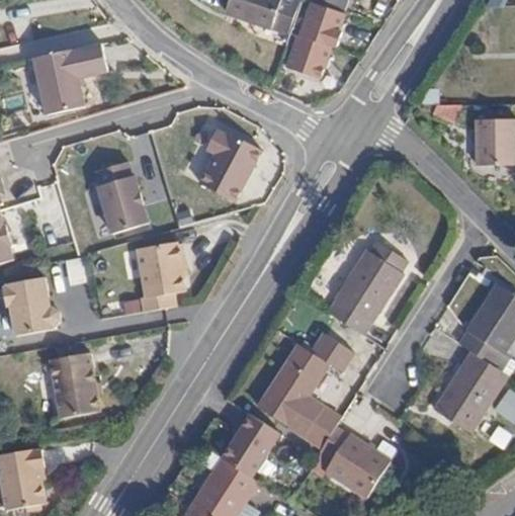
[(223,0),(221,9),(286,33),(297,2),(291,0),(223,0)]
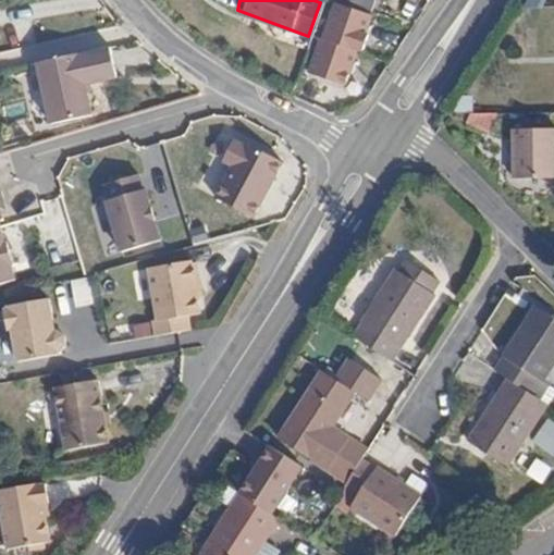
[(330,0),(368,13),(371,0),(330,0)]
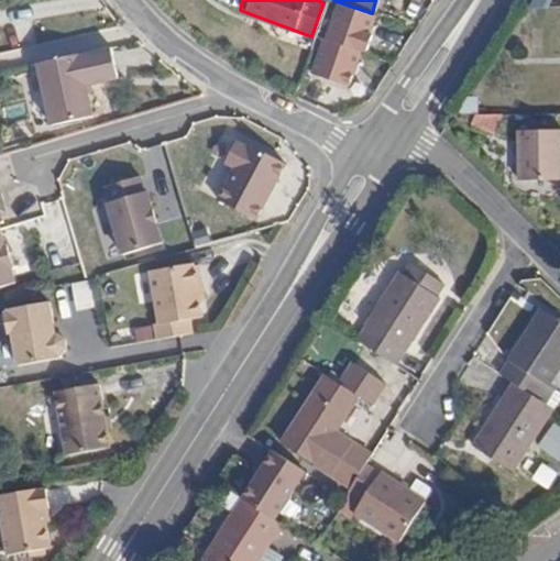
[(365,32),(372,14),(335,2),(321,39),(319,37),(306,73),(343,86),(357,50),(359,51),(359,47),(362,48),(369,33),(365,32)]
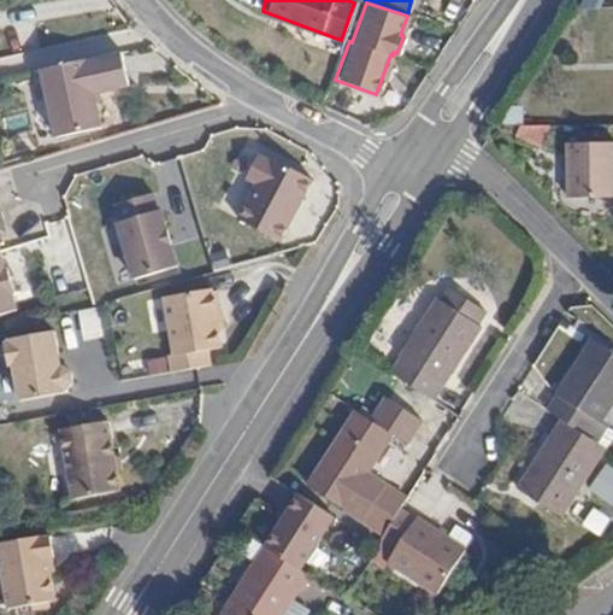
[(59,139),(104,128),(95,95),(130,87),(122,52),(41,70),(59,139)]
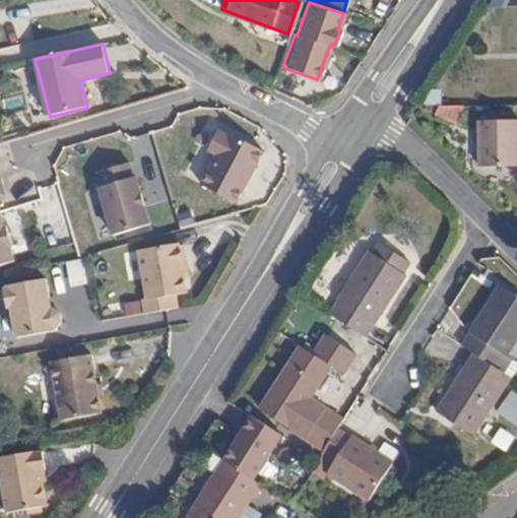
[(516,164),(516,118),(476,119),(477,165),(516,164)]
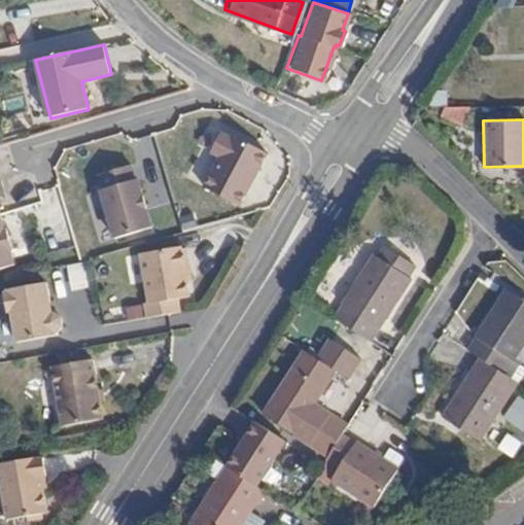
[(272,160),(239,138),(237,140),(229,134),(216,152),(224,159),(206,186),(239,209),(272,160)]
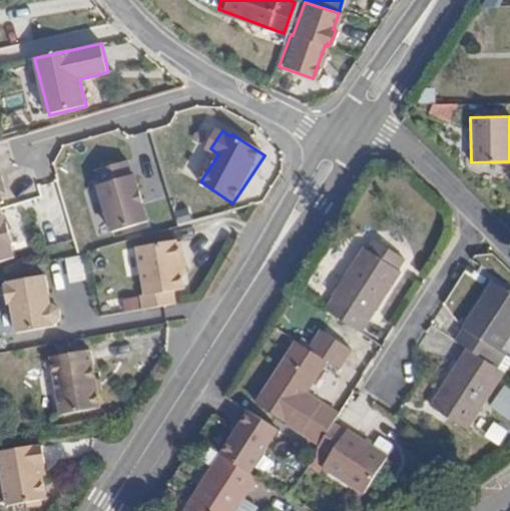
[(133,176),(128,161),(97,170),(101,184),(99,185),(113,232),(148,222),(135,175),(133,176)]
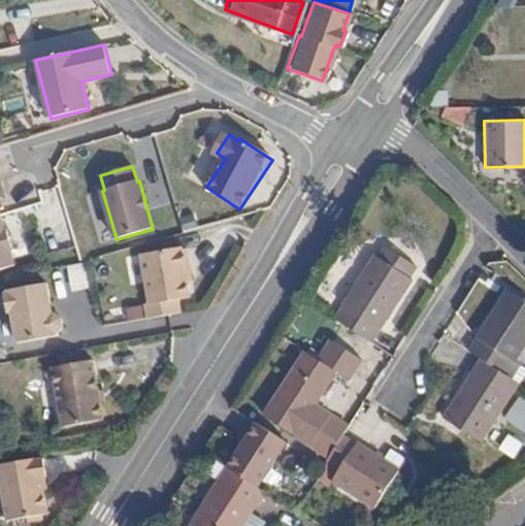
[(0,267),(15,263),(10,249),(13,248),(7,228),(5,229),(1,216),(0,216),(0,267)]
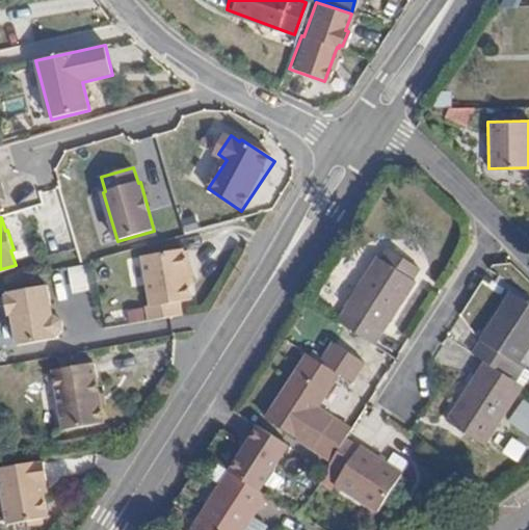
[(376,260),(336,321),(372,345),(413,281),(410,279),(417,267),(387,248),(380,259),(377,258),(376,260)]
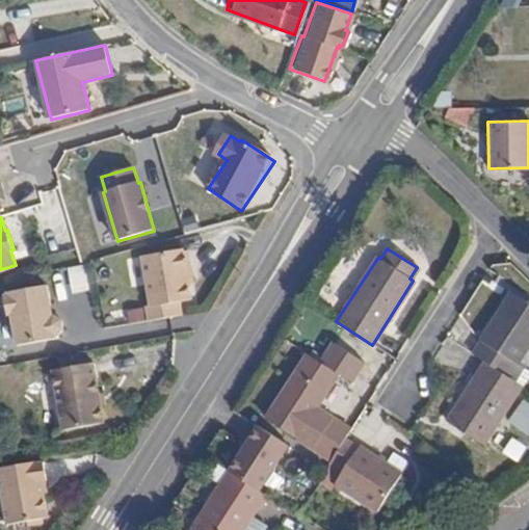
[(179,249),(138,258),(148,306),(142,307),(144,321),(178,316),(175,302),(187,300),(182,271),(188,270),(184,253),(180,254),(179,249)]
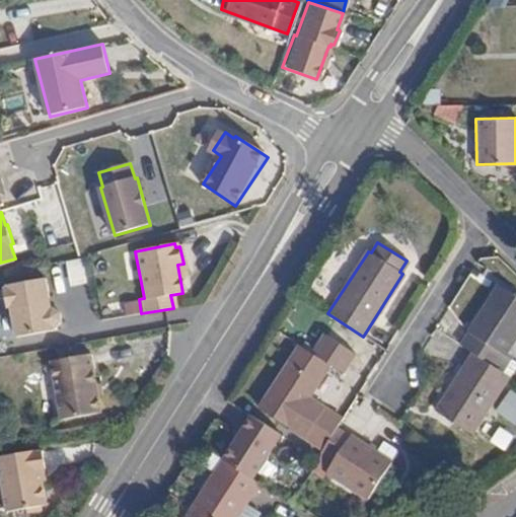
[(7,304),(12,336),(50,328),(50,326),(53,326),(57,320),(56,312),(49,308),(46,308),(41,276),(3,284),(3,287),(0,288),(0,292),(3,305),(7,304)]
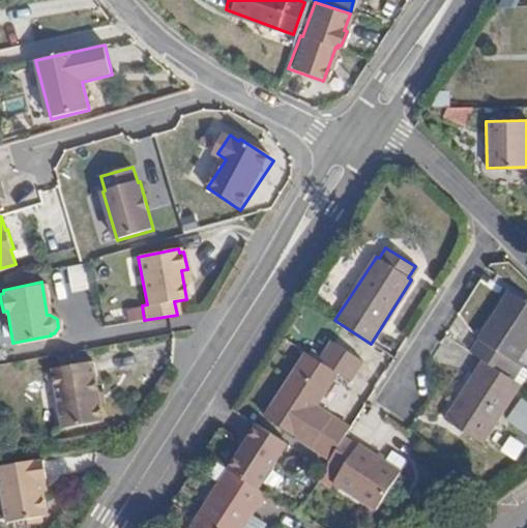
[(468,351),(480,359),(507,377),(526,343),(526,302),(507,290),(468,351)]
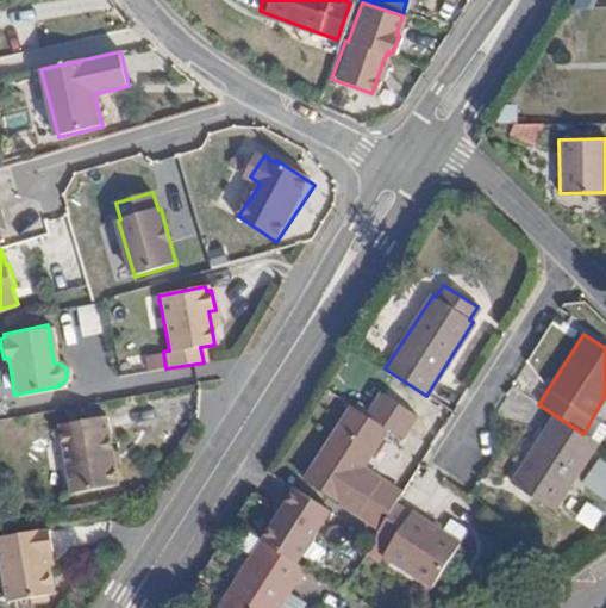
[(376,528),(394,502),(399,491),(360,466),(385,428),(400,438),(414,415),(380,392),(367,414),(350,405),(303,479),(306,482),(376,528)]
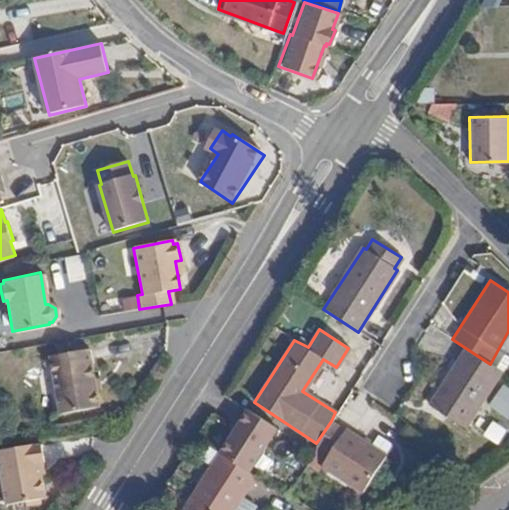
[(464,427),(499,370),(490,364),(464,347),(428,404),(461,426),(464,427)]
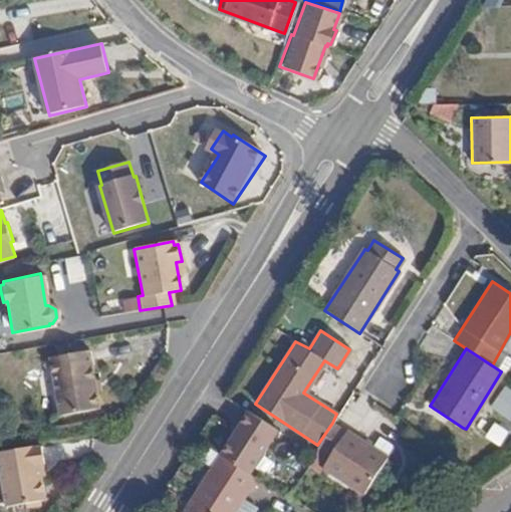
[(97,408),(88,349),(48,355),(58,415),(97,408)]
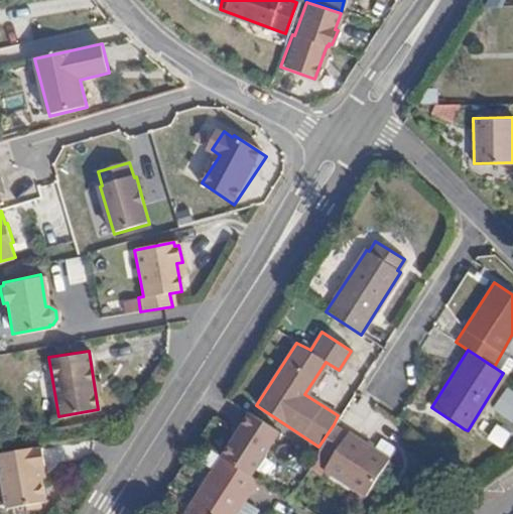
[(512,389),(505,383),(489,403),(510,419),(512,414),(512,389)]
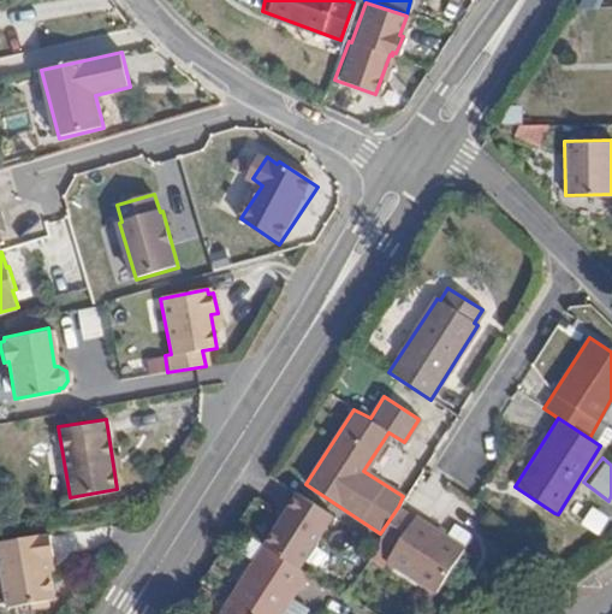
[(296,491),(262,544),(298,567),(332,515),(296,491)]
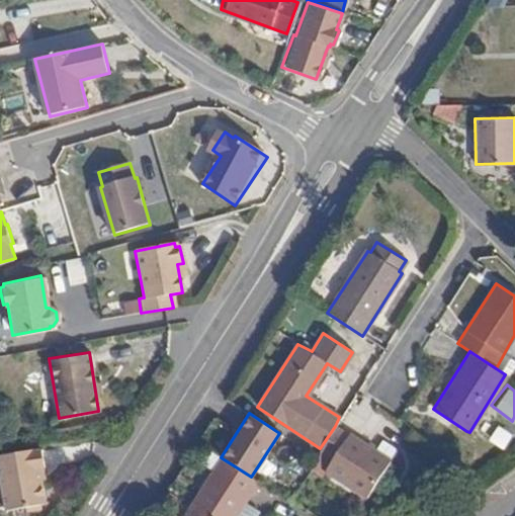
[(320,448),(319,451),(331,460),(325,470),(365,497),(389,464),(335,426),(320,448)]
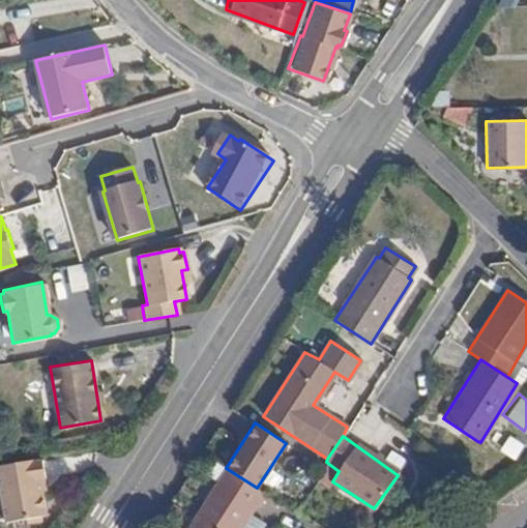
[(45,458),(39,459),(38,458),(0,465),(0,476),(8,521),(49,514),(42,477),(48,476),(45,458)]
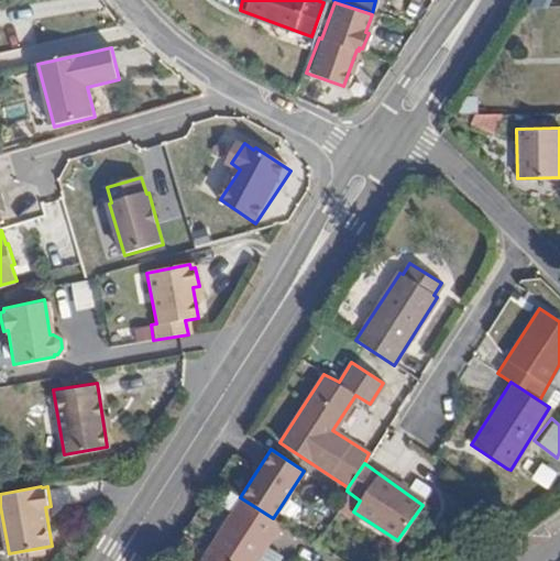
[(198,560),(254,560),(275,529),(289,537),(293,532),(278,523),(240,497),(198,560)]
